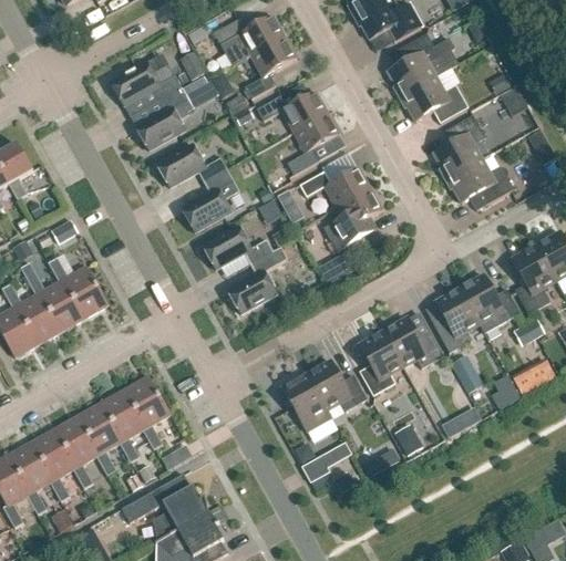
[(347,0),(354,14),(380,0),(347,0)]
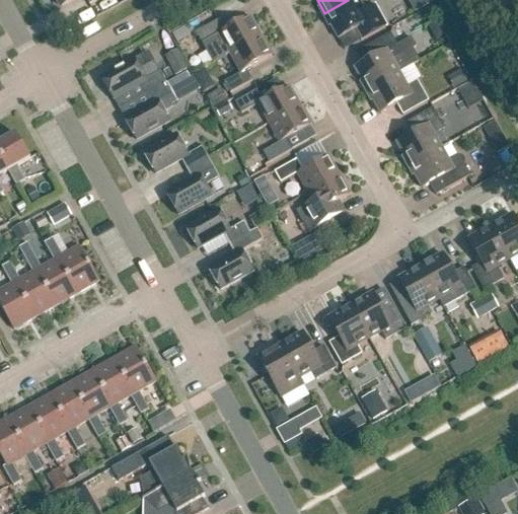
[(364,8),(360,0),(348,0),(324,13),(338,37),(354,27),(360,38),(386,23),(374,3),(364,8)]
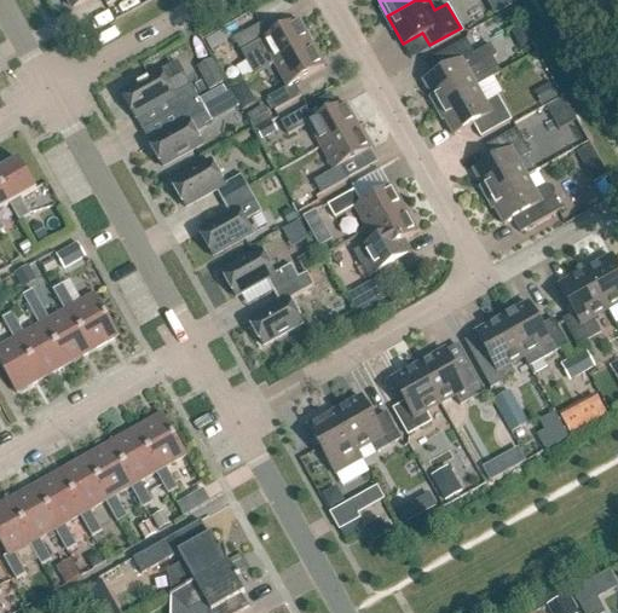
[(487,0),(494,12),(510,4),(508,0),(487,0)]
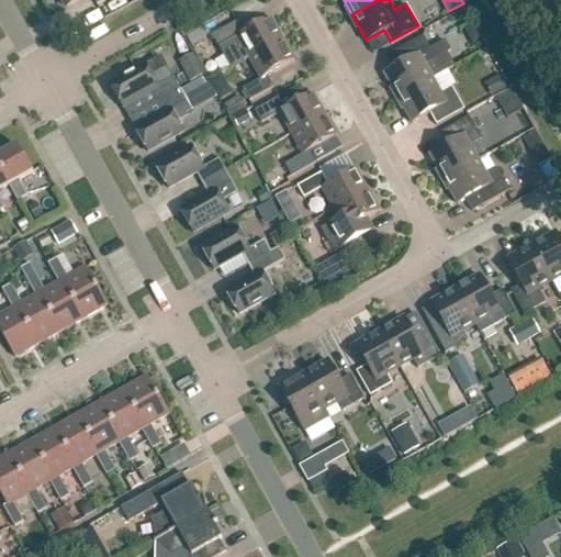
[(445,28),(456,21),(451,13),(439,20),(445,28)]
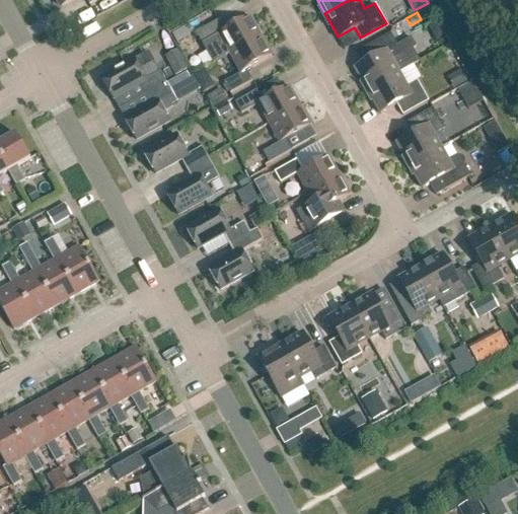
[(212,61),(229,51),(260,33),(248,14),(223,28),(217,17),(195,30),(212,61)]
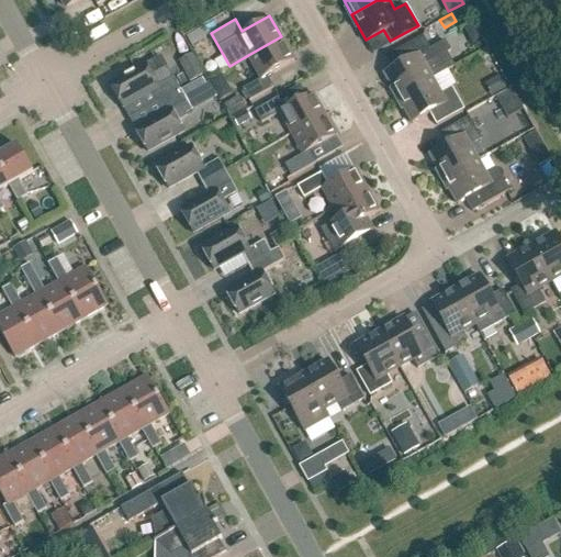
[(191,46),(203,39),(197,28),(184,34),(191,46)]
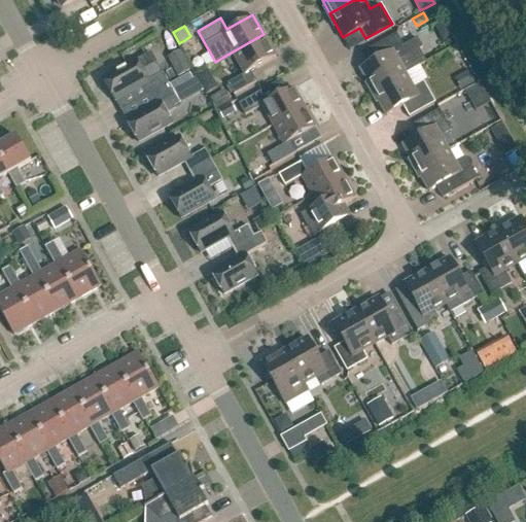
[(359,66),(373,90),(405,71),(425,60),(418,46),(422,45),(417,35),(402,43),(396,31),(361,50),(367,62),(359,66)]
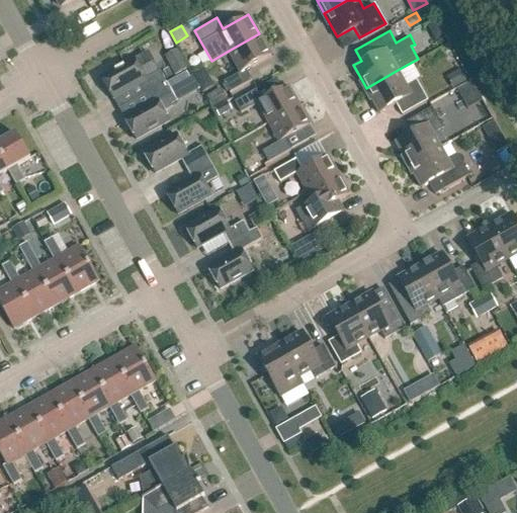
[(245,67),(270,53),(259,33),(229,51),(239,70),(223,80),(229,90),(251,78),(245,67)]
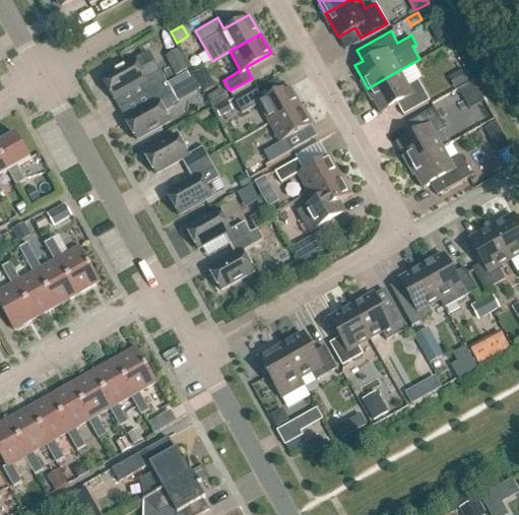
[(187,66),(176,47),(164,54),(175,73),(187,66)]
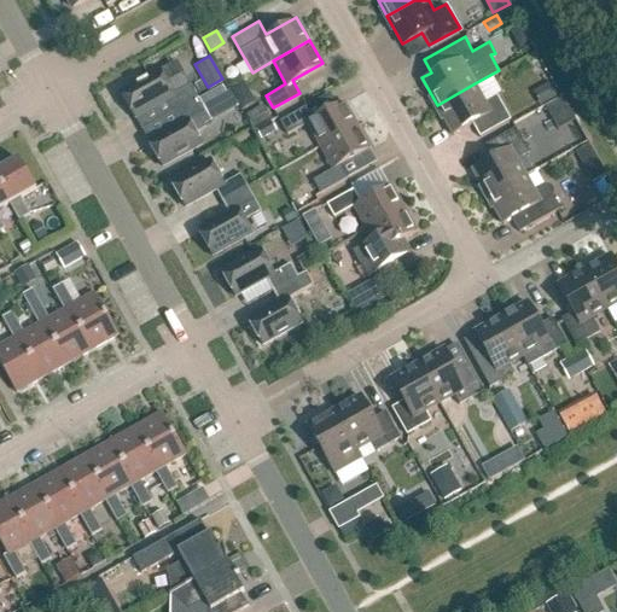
[(197,95),(190,82),(184,73),(167,82),(159,69),(121,91),(134,115),(164,97),(172,110),(197,95)]
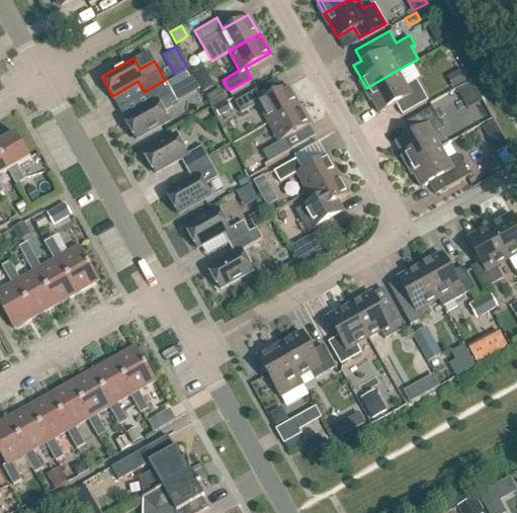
[(452,85),(465,78),(458,67),(446,74),(452,85)]
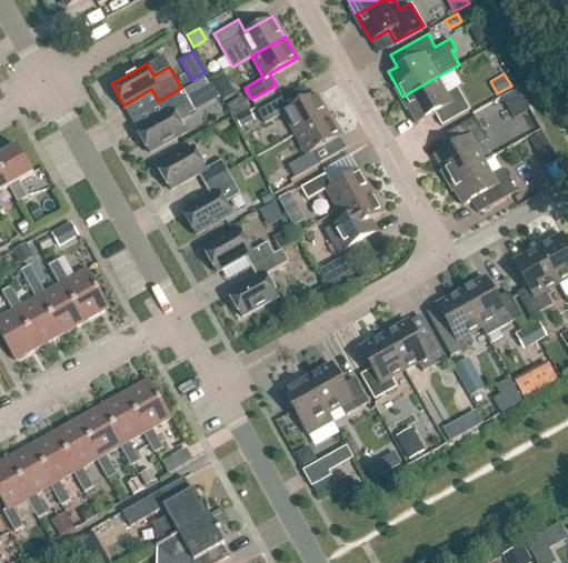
[(203,76),(181,88),(188,100),(210,88),(209,87),(203,76)]
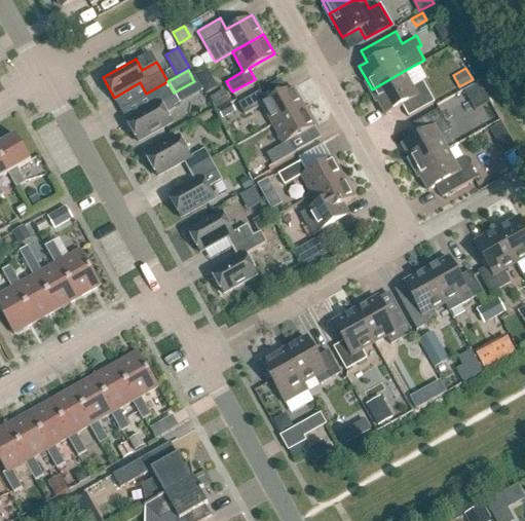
[(411,84),(404,71),(372,89),(384,112),(402,103),(408,114),(434,100),(422,78),(411,84)]
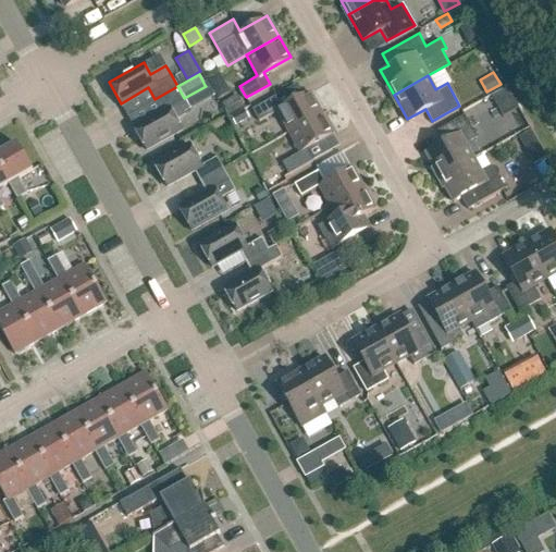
[(184,98),(177,86),(155,99),(161,110),(133,126),(145,147),(181,127),(175,118),(184,112),(183,110),(189,107),(184,98)]
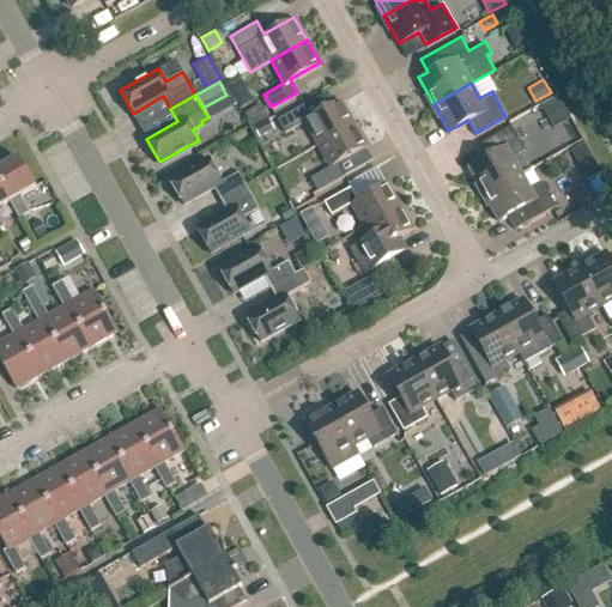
[(563,103),(558,95),(541,104),(546,113),(563,103)]
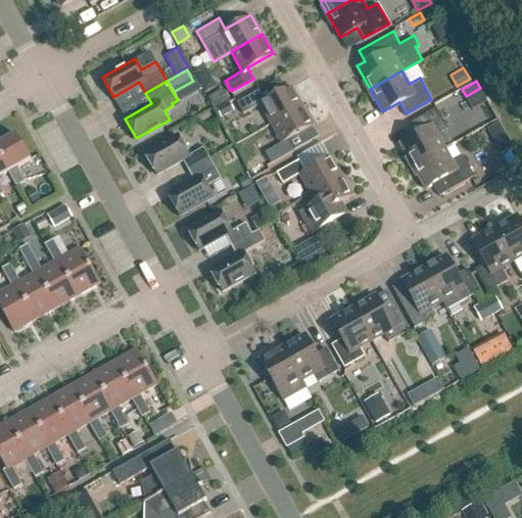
[(270,122),(301,104),(290,84),(265,98),(258,88),(236,100),(242,111),(259,102),(270,122)]
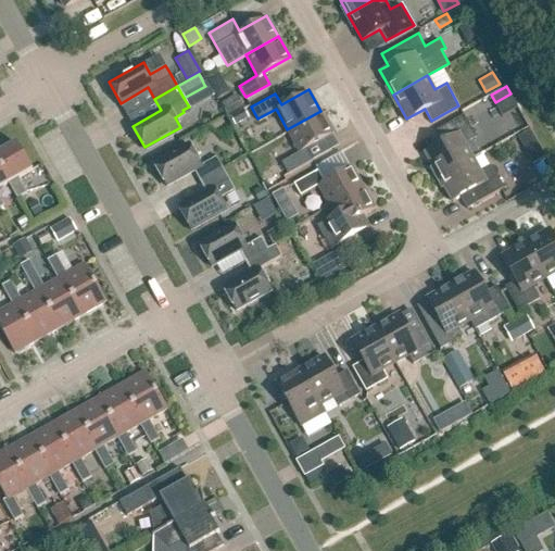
[(227,114),(242,105),(235,92),(219,101),(227,114)]
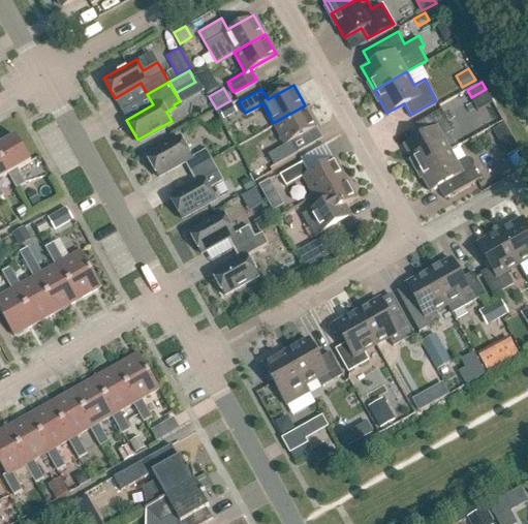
[(290,140),(316,125),(305,105),(273,123),(284,143),(267,152),(274,163),(297,151),(290,140)]
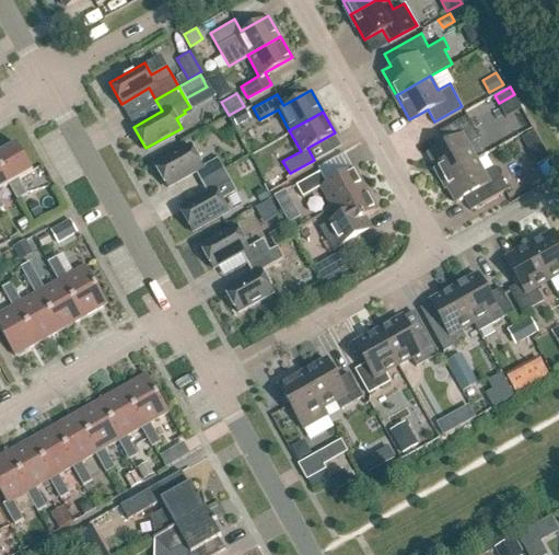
[(428,151),(441,176),(475,157),(467,142),(479,136),(466,114),(439,129),(445,141),(428,151)]
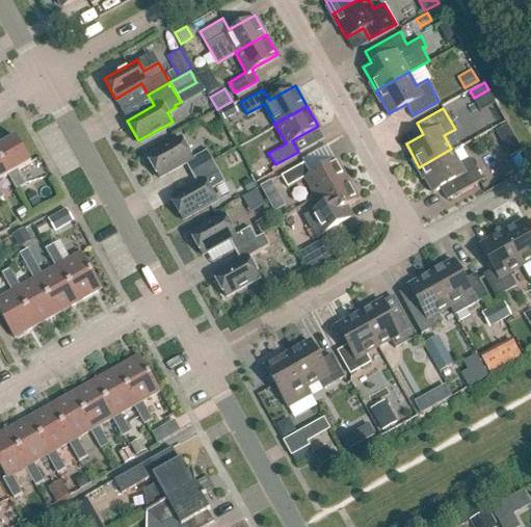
[(503,143),(515,136),(507,122),(495,129),(503,143)]
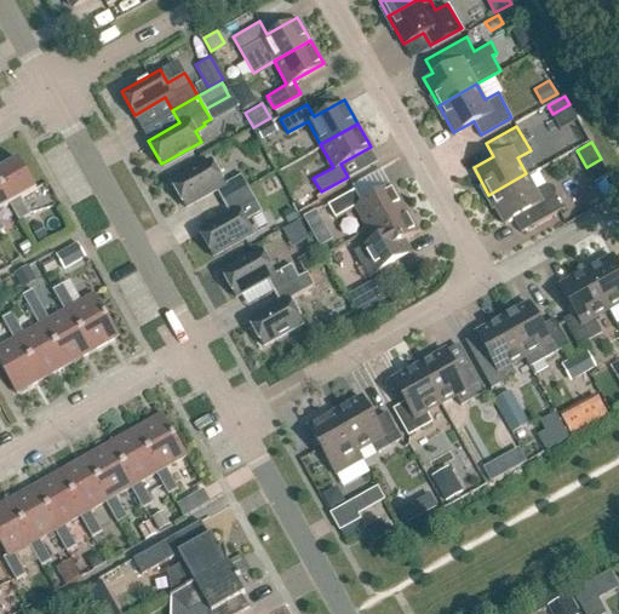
[(19,195),(35,187),(18,156),(0,166),(0,185),(9,201),(18,218),(29,212),(19,195)]
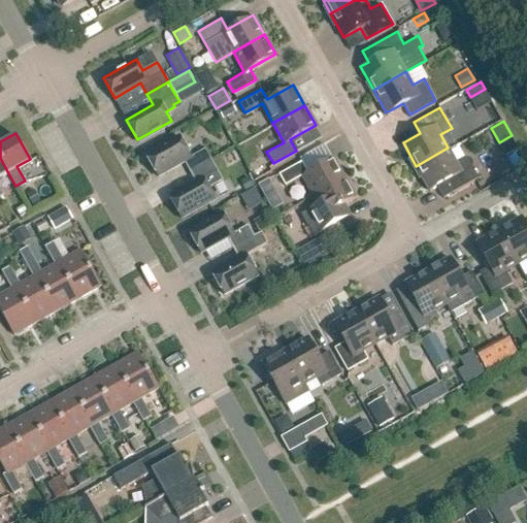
[(190,170),(210,158),(204,146),(191,155),(179,135),(145,154),(157,174),(184,159),(190,170)]
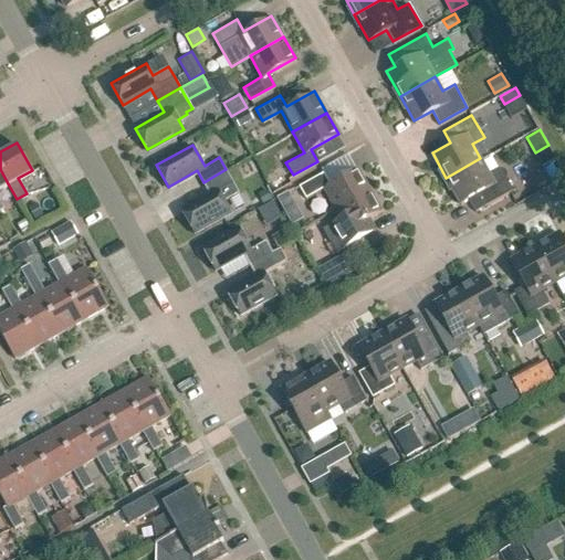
[(541,165),(555,157),(548,145),(535,152),(541,165)]
